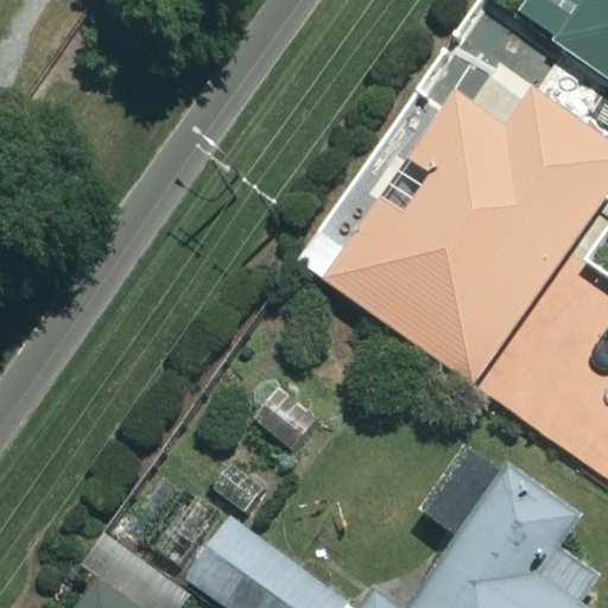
[(607,0),(525,0),(517,13),(607,77),(607,0)]
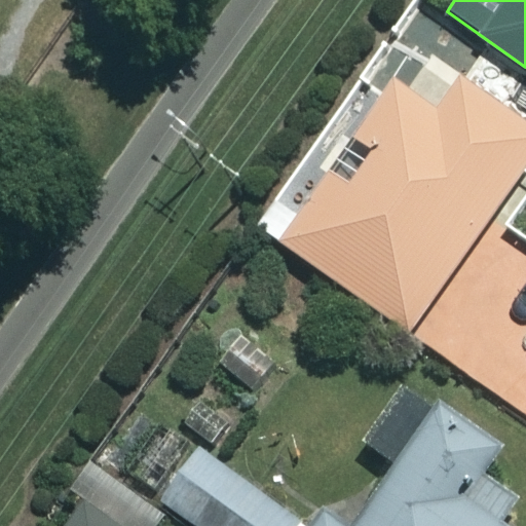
[(439,105),(396,75),(352,137),(372,150),(347,185),(330,174),(282,245),(409,332),(525,160),(525,124),(457,78),(439,105)]
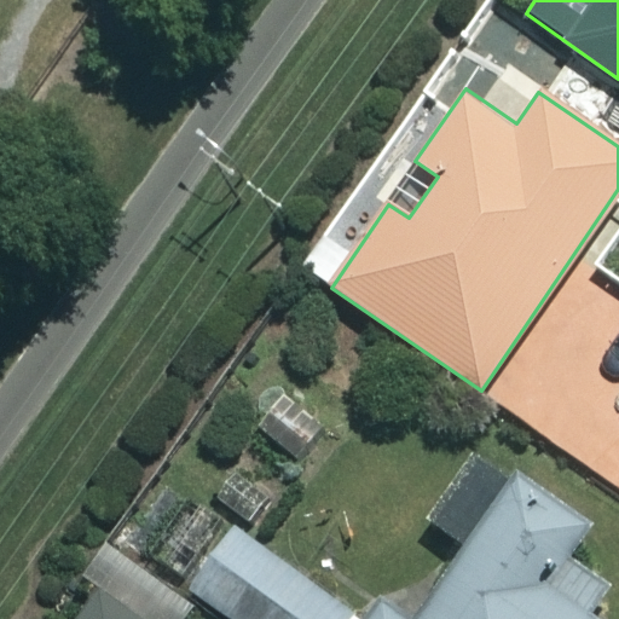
[(278,388),(239,439),(287,475),(325,426),(278,388)]
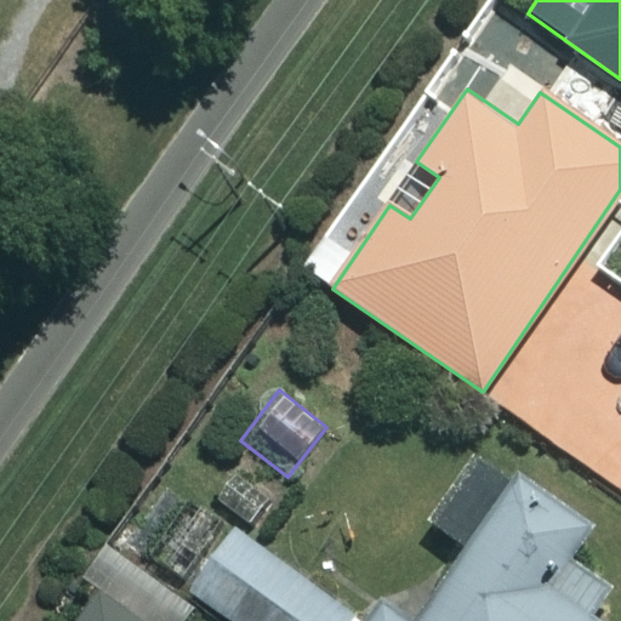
[(244,453),(211,497),(266,536),(297,491),(244,453)]
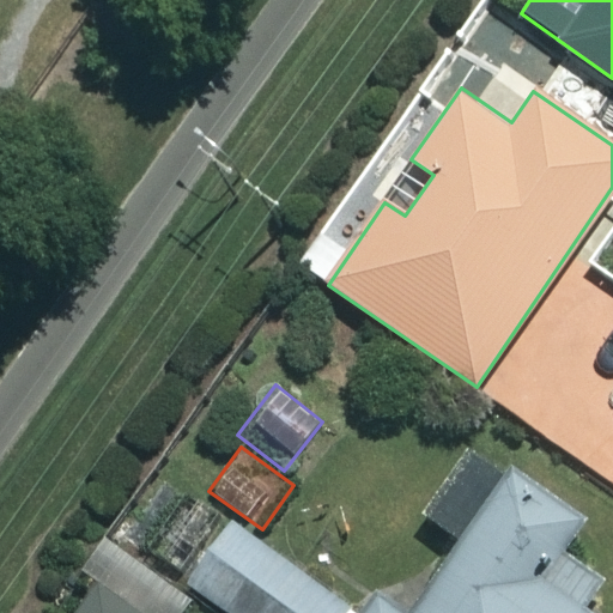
[(589,612),(581,607),(612,558),(612,540),(509,471),(413,612),(402,612),(376,595),(363,612),(353,612),(226,528),(188,584),(231,612),(589,612)]
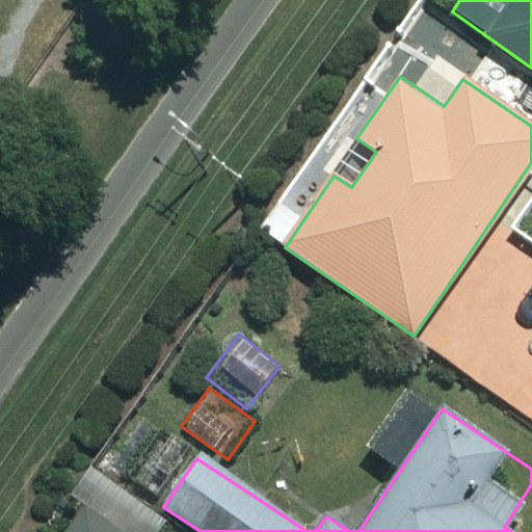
[(65,531),(104,531),(79,514),(65,531)]
